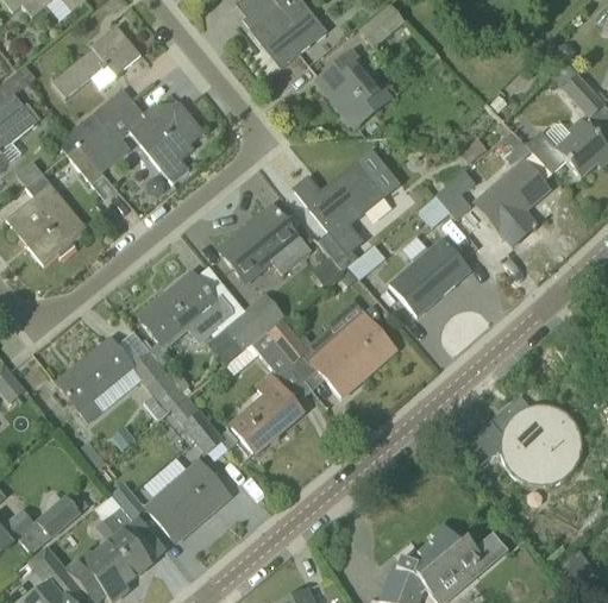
[(4,0),(13,12),(23,5),(32,17),(50,2),(46,0),(68,0),(75,8),(81,4),(81,5),(86,1),(86,0),(4,0)]
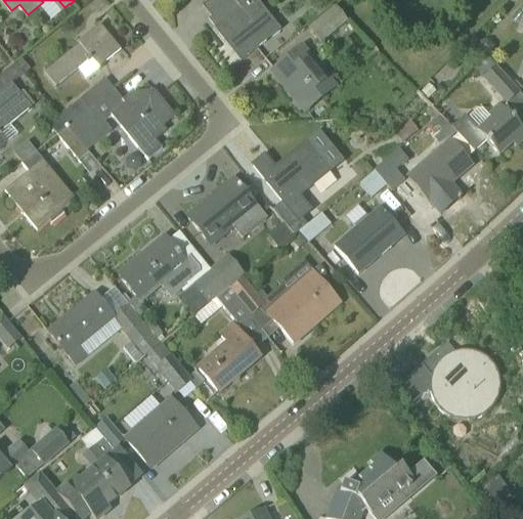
[(217,22),(214,25),(241,58),(268,37),(258,25),(271,14),(259,0),(206,0),(203,3),(217,22)]
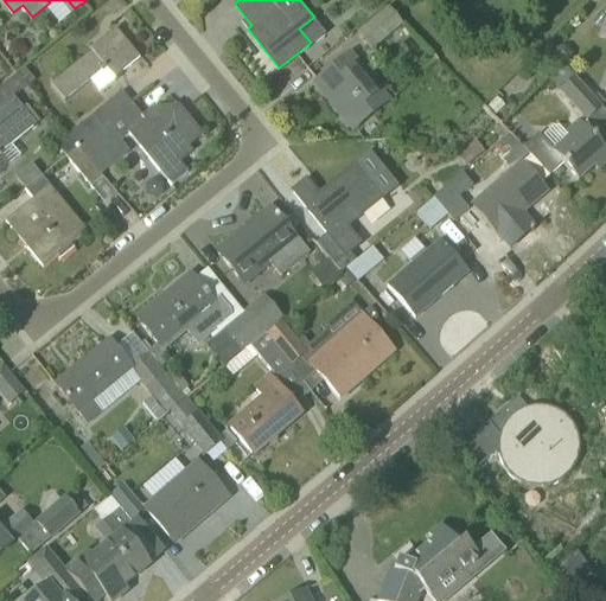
[(389,2),(357,29),(371,46),(403,20),(389,2)]
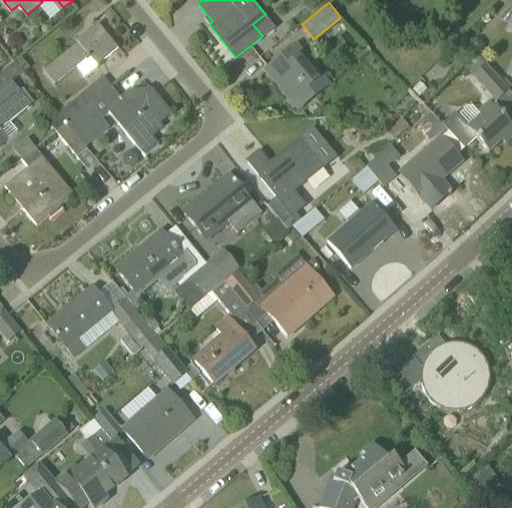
[(78,40),(43,68),(55,82),(89,54),(97,63),(118,45),(97,20),(76,38),(78,40)]
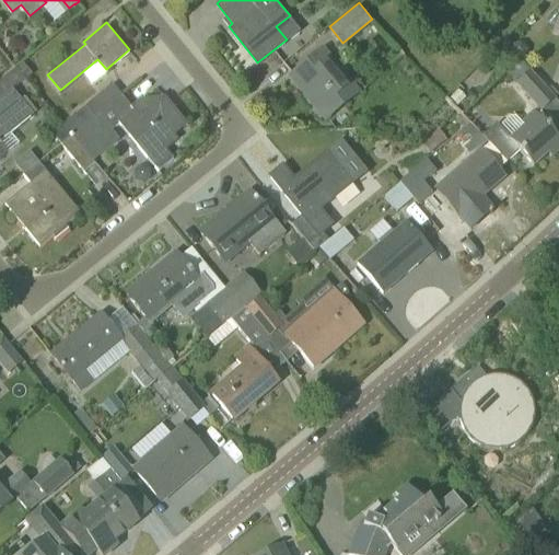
[(290,73),(325,116),(360,88),(325,45),(290,73)]
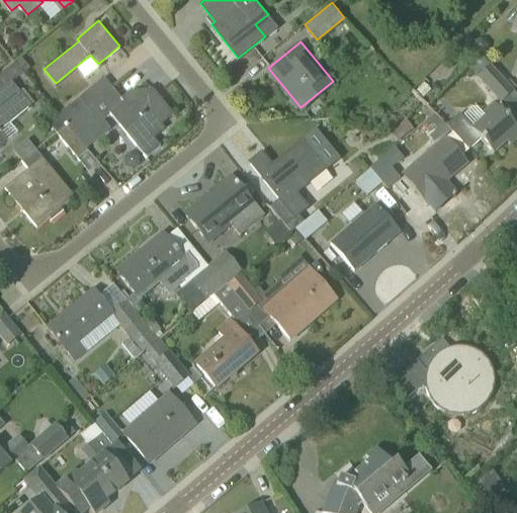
[(17,59),(25,69),(31,64),(23,54),(17,59)]
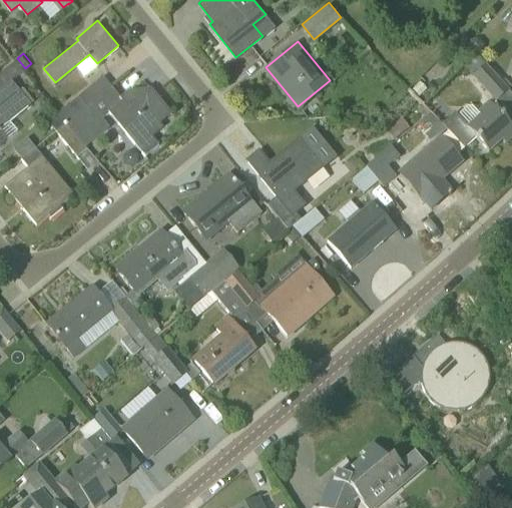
[(0,141),(17,127),(10,119),(31,101),(12,79),(23,69),(15,59),(0,70),(0,141)]
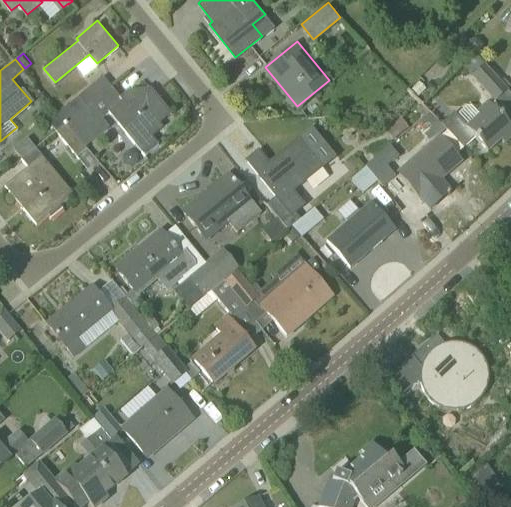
[(472,73),(495,99),(509,87),(485,61),(472,73)]
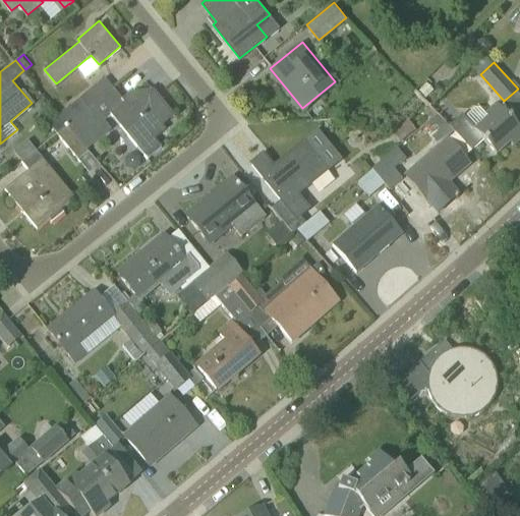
[(105,75),(58,113),(66,123),(92,103),(113,84),(105,75)]
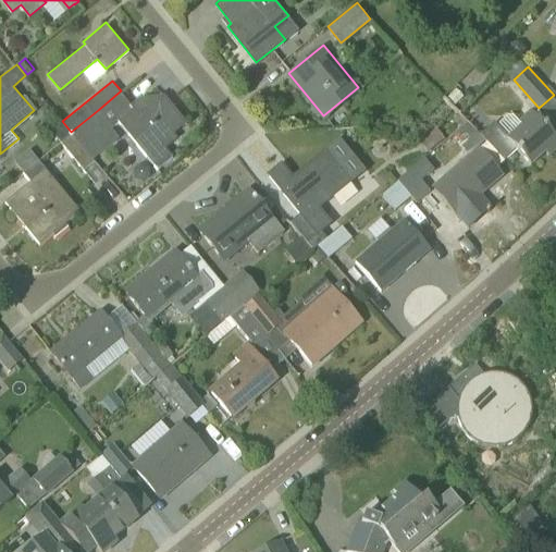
[(118,119),(158,167),(173,155),(165,145),(177,135),(172,130),(184,120),(185,122),(187,121),(172,103),(171,105),(163,95),(165,94),(164,93),(162,94),(161,92),(152,98),(143,100),(139,96),(123,109),(125,112),(118,119)]
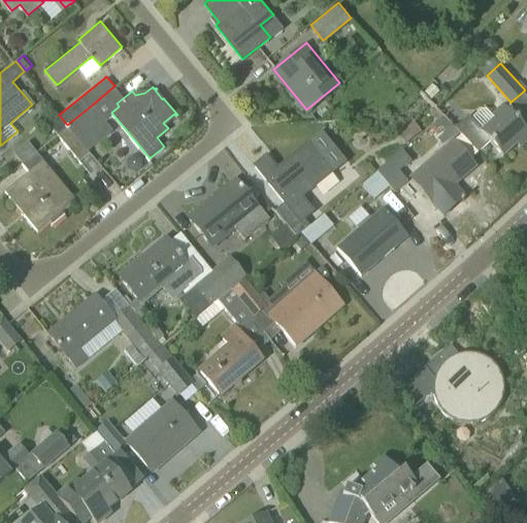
[(494,116),(482,127),(468,112),(455,125),(478,151),(490,139),(503,154),(517,140),(520,144),(526,138),(526,128),(502,101),(491,111),(494,116)]
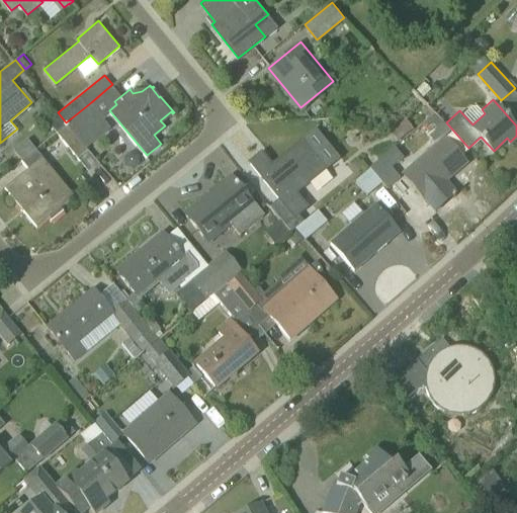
[(91,102),(66,122),(77,136),(77,135),(101,115),(91,102)]
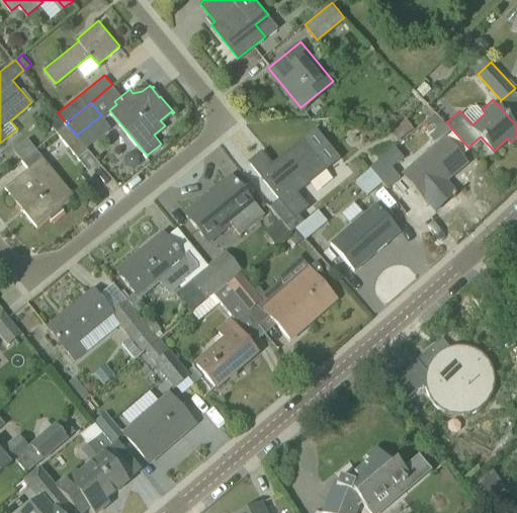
[(49,120),(57,131),(66,122),(58,112),(49,120)]
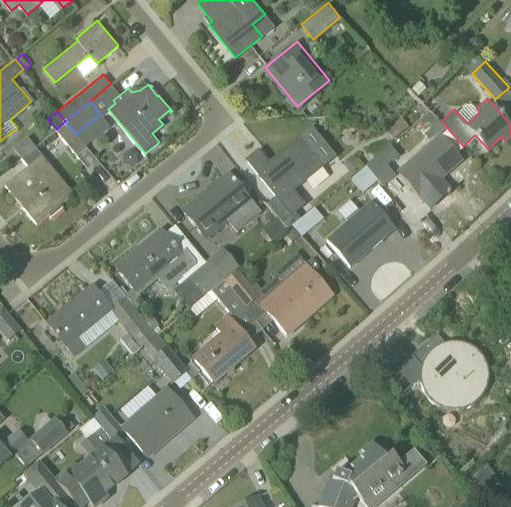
[(387,124),(396,136),(409,125),(401,114),(387,124)]
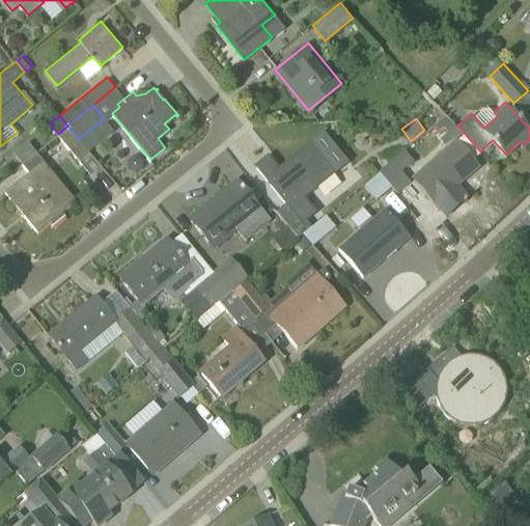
[(67,126),(58,134),(79,160),(90,151),(79,138),(79,139),(67,126)]
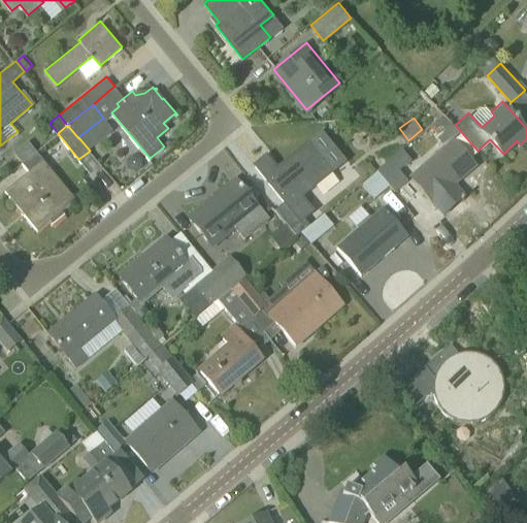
[(464,194),(453,182),(474,163),(453,137),(409,173),(432,199),(443,211),(464,194)]
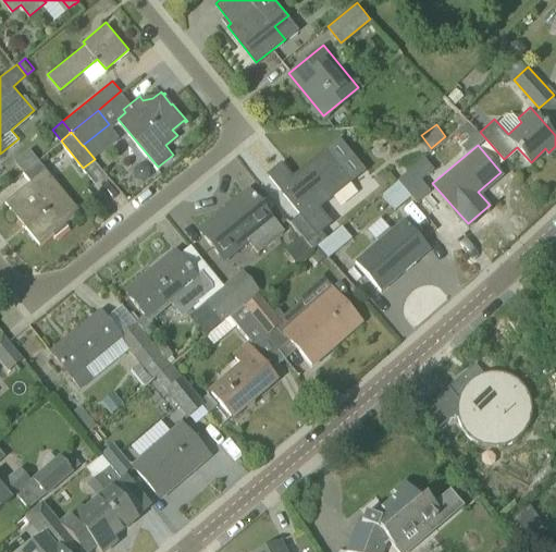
[(269,172),(282,188),(318,232),(332,221),(320,205),(351,180),(325,148),(292,175),(281,161),(269,172)]
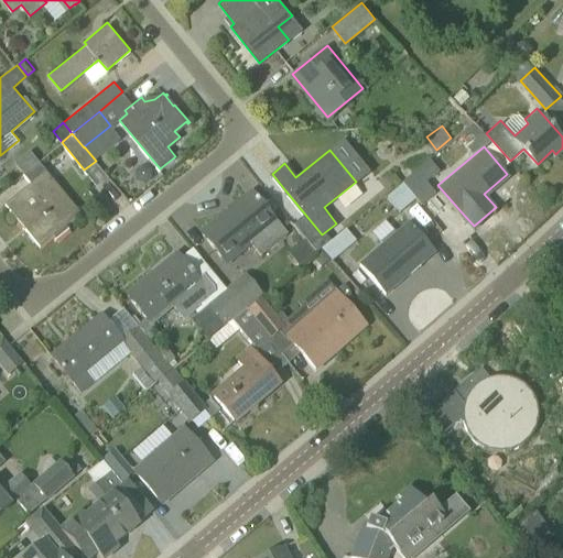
[(436,190),(426,179),(440,168),(430,156),(403,179),(422,203),(436,190)]
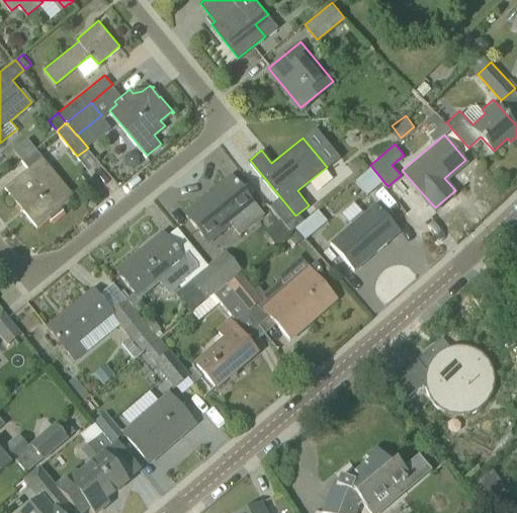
[(5,186),(36,225),(38,224),(36,222),(48,214),(52,219),(64,208),(61,204),(74,194),(35,147),(21,159),(28,167),(5,186)]
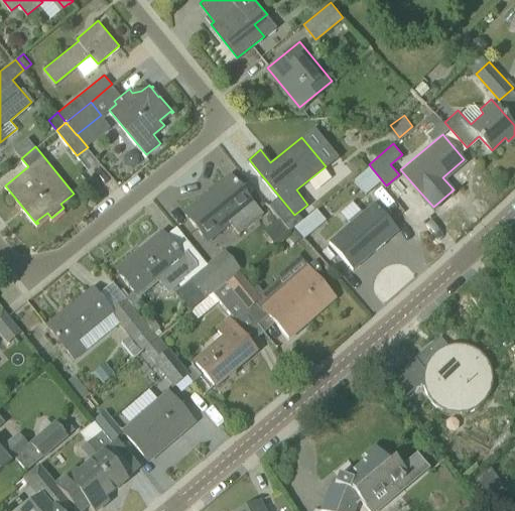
[(184,211),(209,240),(231,222),(239,232),(263,213),(231,173),(184,211)]
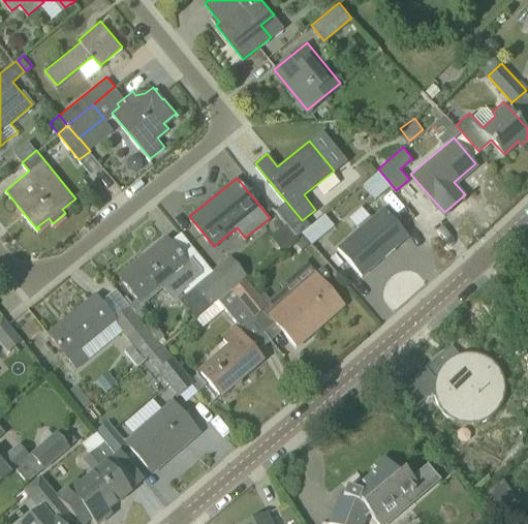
[(397,244),(393,239),(404,228),(383,204),(336,244),(362,274),(397,244)]
